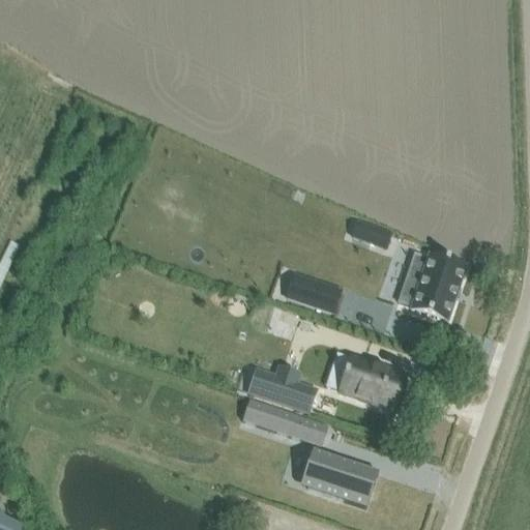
[(357,223),(352,238),(376,246),(381,231),(357,223)]
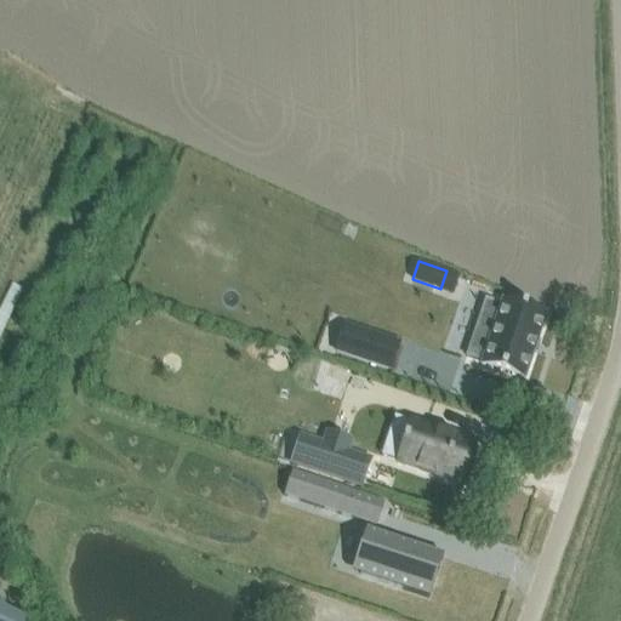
[(482,363),(480,365),(523,380),(545,315),(502,302),(501,306),(485,301),(466,357),(482,363)]
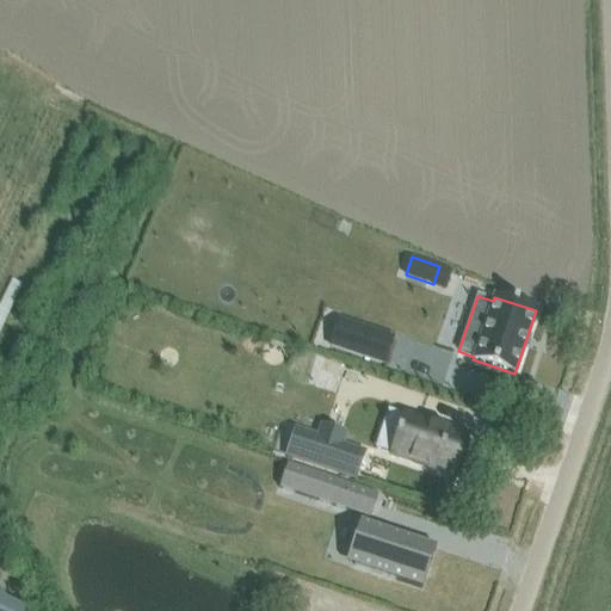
[(338,321),(329,345),(384,363),(393,339),(338,321)]
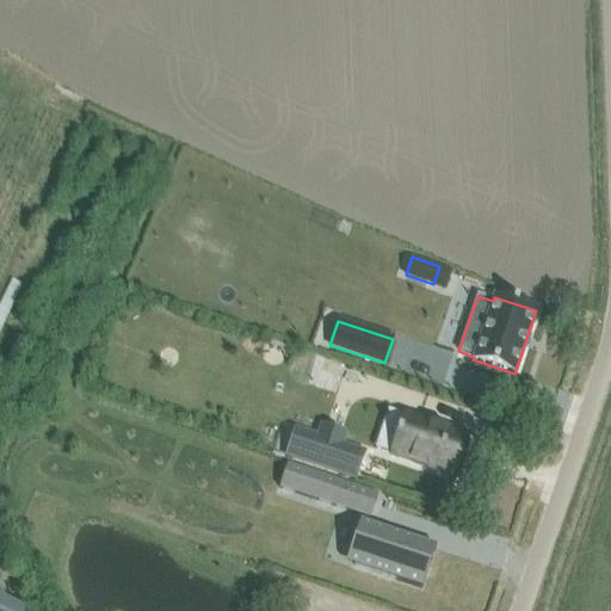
[(390,454),(390,455),(454,476),(468,436),(405,414),(403,415),(400,429),(397,427),(395,437),(396,437),(390,454)]
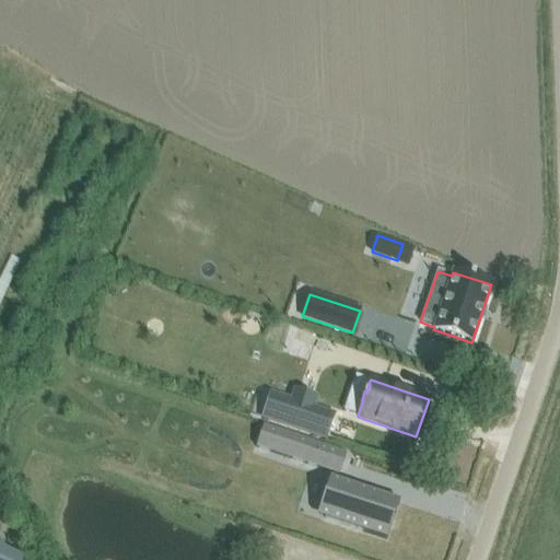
[(270,394),(263,418),(326,439),(334,416),(314,409),(289,400),(270,394)]
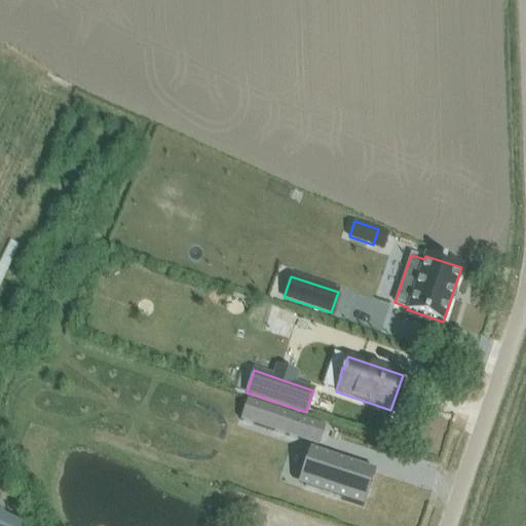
[(247,401),(239,420),(317,447),(325,427),(247,401)]
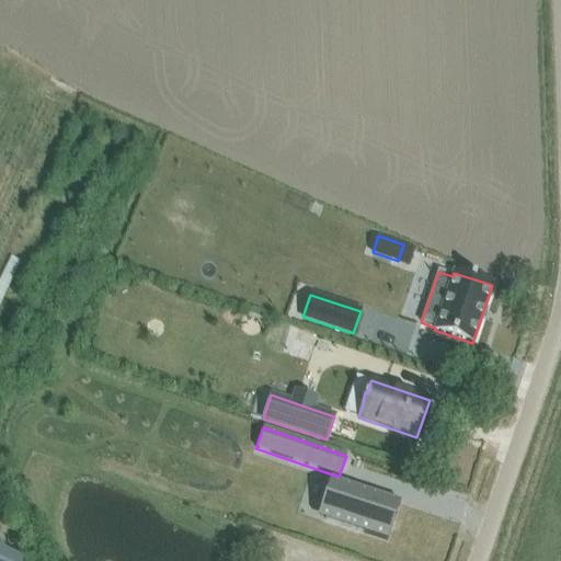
[(330,480),(319,514),(387,537),(398,502),(330,480)]
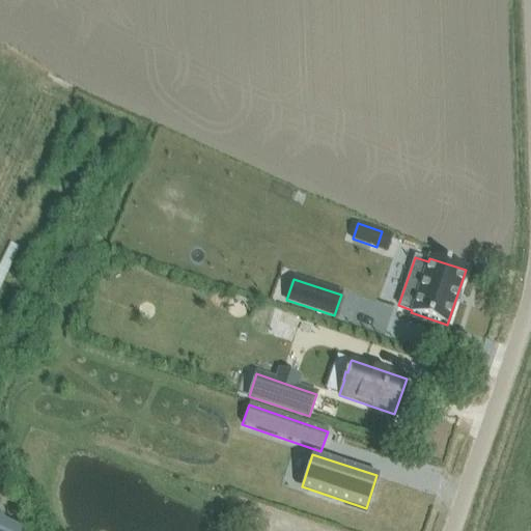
[(12,530),(0,515),(0,530),(12,530)]
